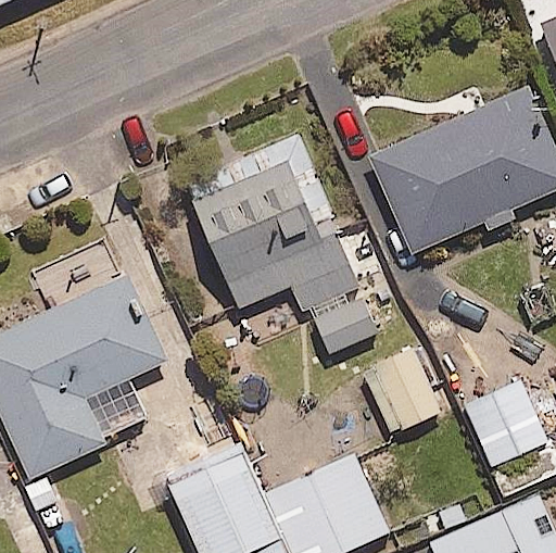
[(555,20),(541,26),(555,62),(555,20)]
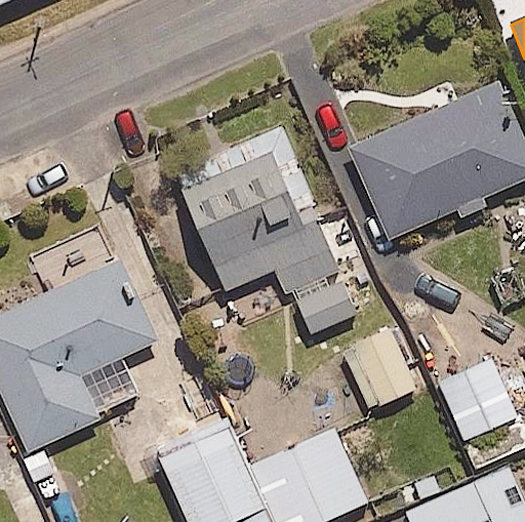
[(524,178),(524,144),(499,83),(348,147),(390,247),(484,207),(481,198),(524,178)]
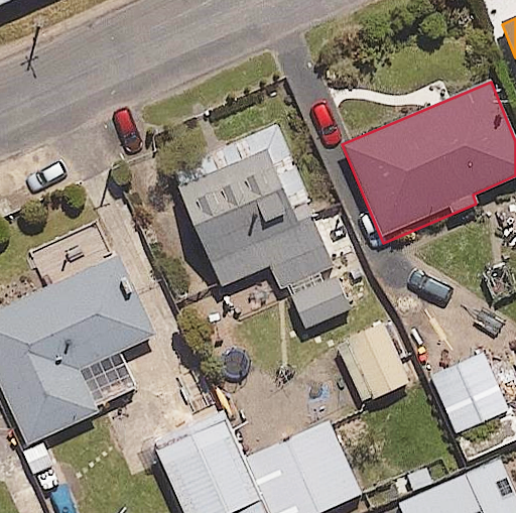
[(349,309),(272,130),(171,173),(220,287),(277,262),(304,329),(349,309)]
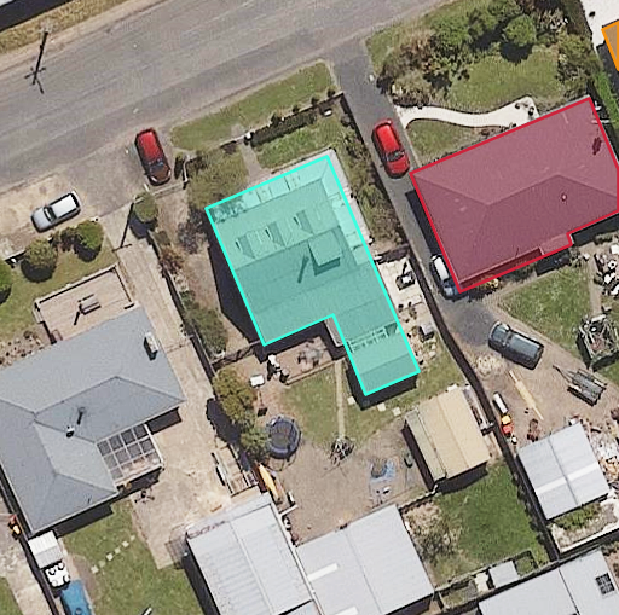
[(180,405),(138,309),(0,371),(0,463),(32,534),(165,474),(142,422),(180,405)]
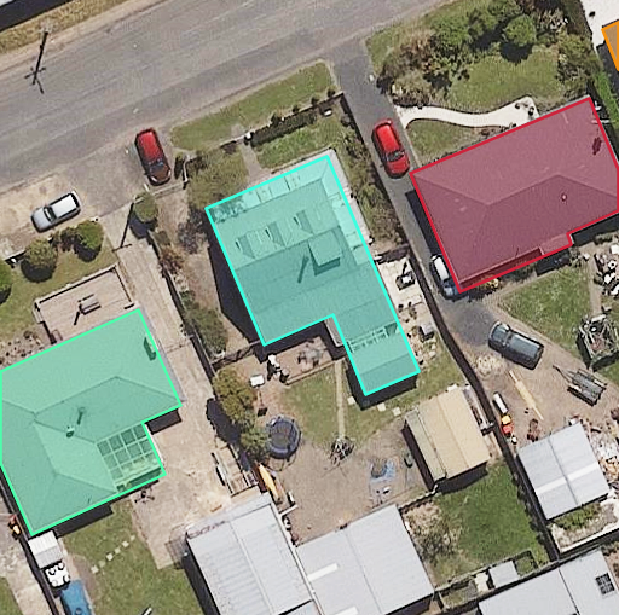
[(491,459),(461,390),(405,415),(435,483),(491,459)]
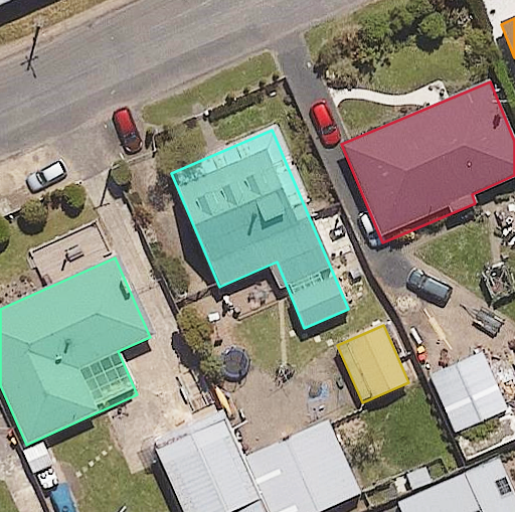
[(514,438),(514,430),(479,355),(430,379),(468,461),(514,438)]
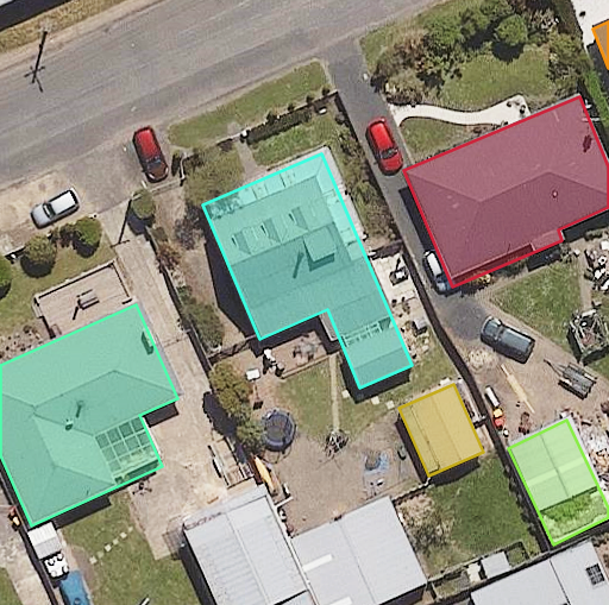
[(288,543),(264,491),(182,529),(217,604),(375,604),(424,583),(385,498),(288,543)]
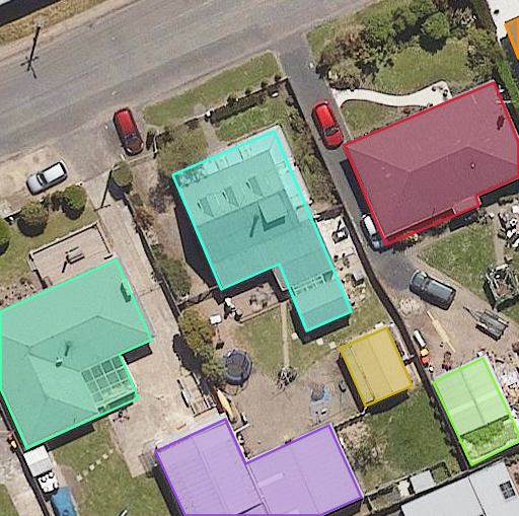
[(518,515),(518,502),(504,465),(401,507),(405,515),(479,515),(483,514),(483,515),(518,515)]
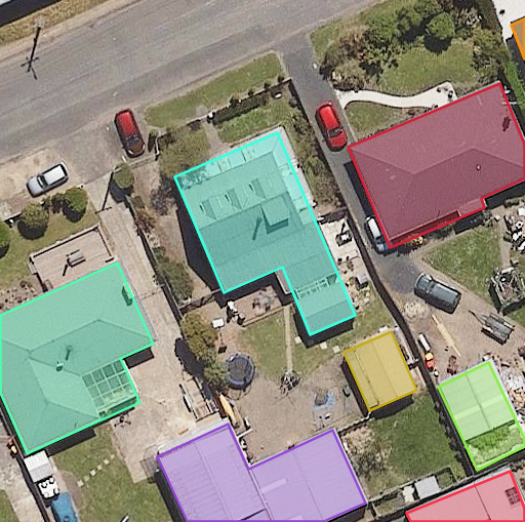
All buildings are outlined.
